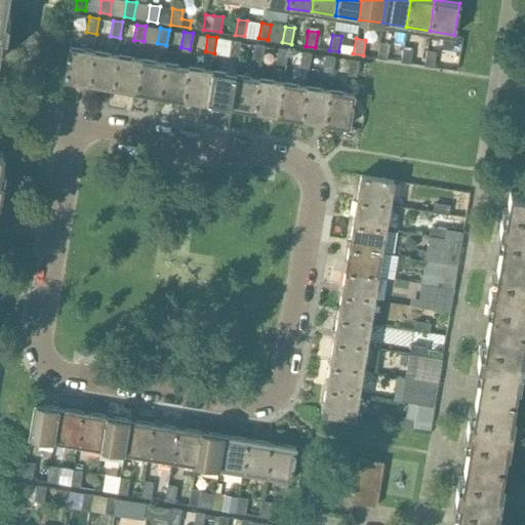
[(231,40),(229,55),(238,56),(240,41),(231,40)]
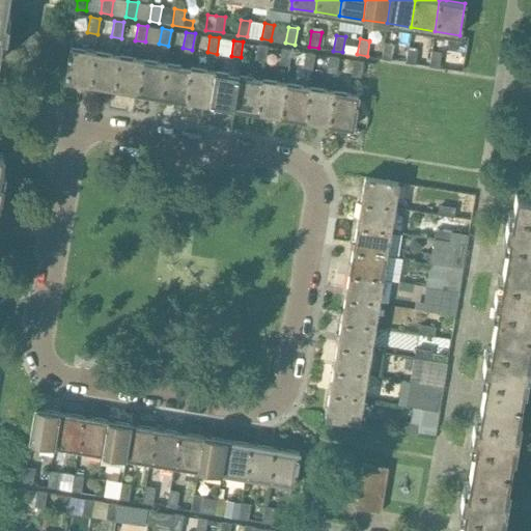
[(384,43),(384,44),(381,58),(391,60),(393,44),(384,43)]
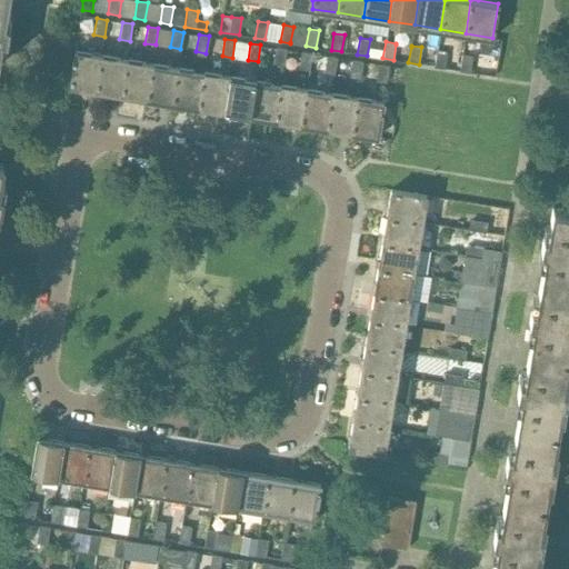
[(276,47),(273,65),(283,66),(286,49),(276,47)]
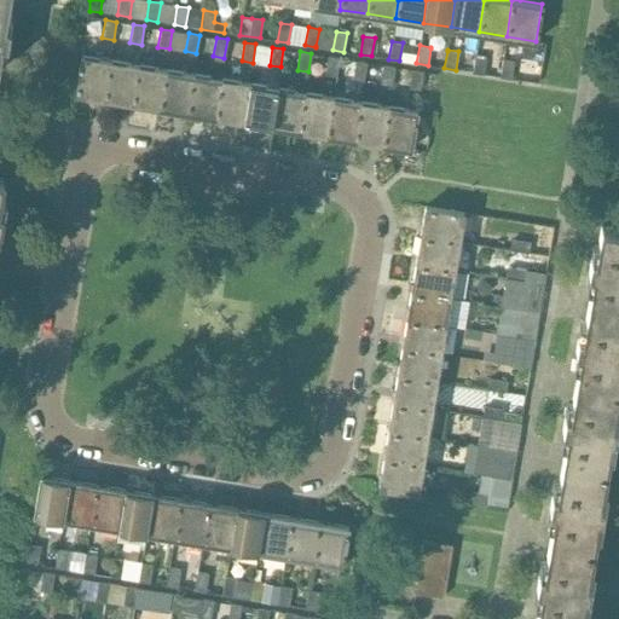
[(472,73),(484,74),(486,56),(475,55),(472,73)]
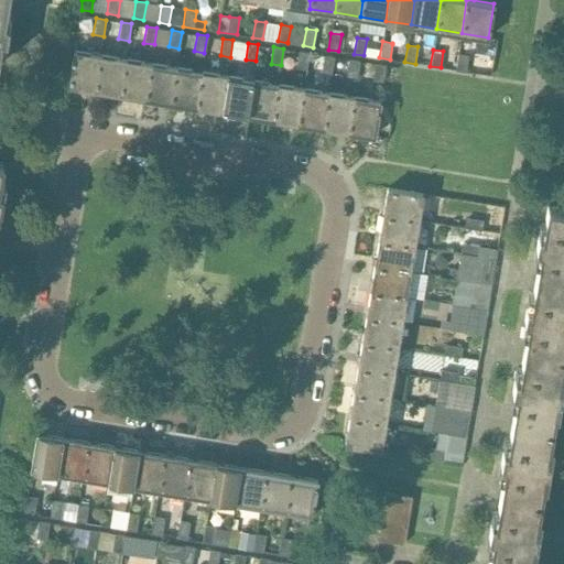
[(100,55),(74,51),(68,86),(94,89),(100,55)]
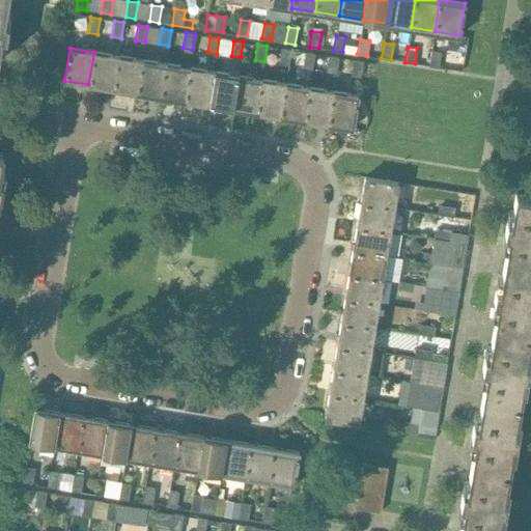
[(281,48),(279,63),(288,65),(290,49),(281,48)]
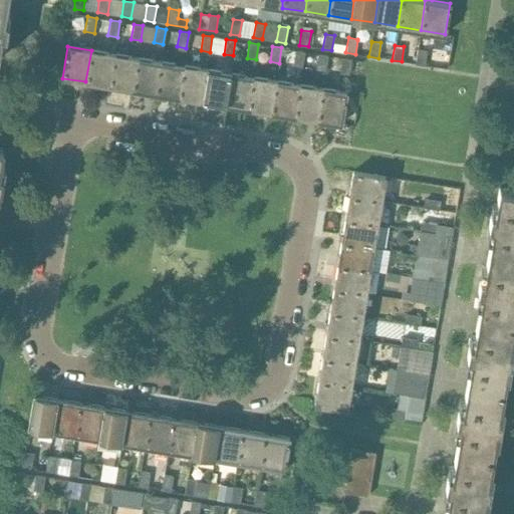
[(415,63),(424,65),(427,50),(418,48),(415,63)]
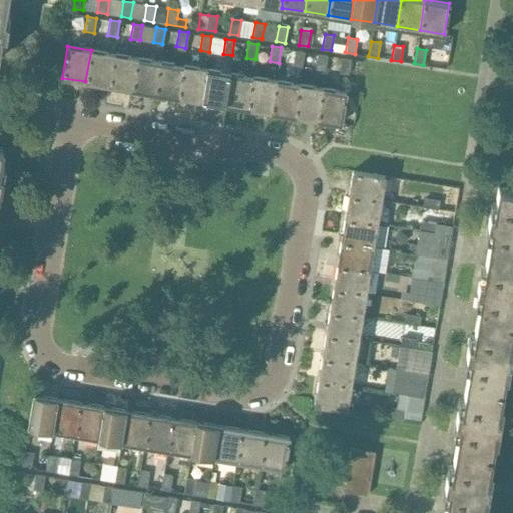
[(85,81),(108,85),(113,54),(91,50),(85,81)]
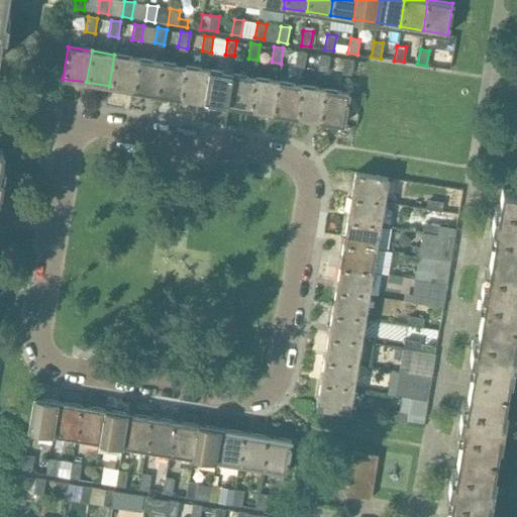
[(297,50),(294,66),(304,67),(306,52),(297,50)]
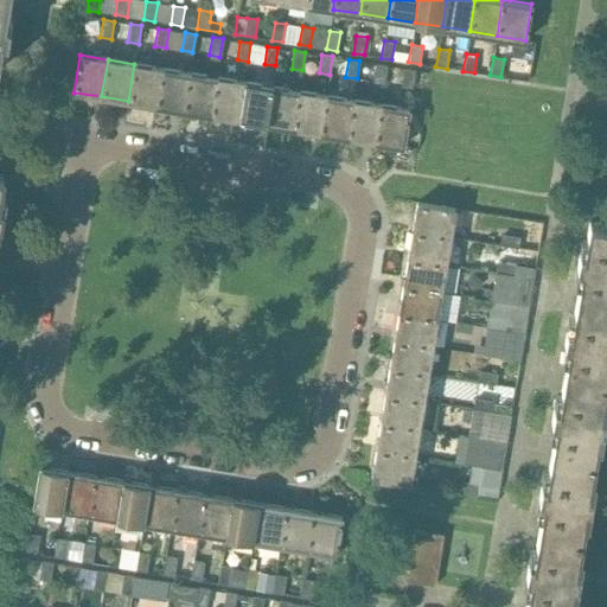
[(376,63),(372,82),(383,83),(387,65),(376,63)]
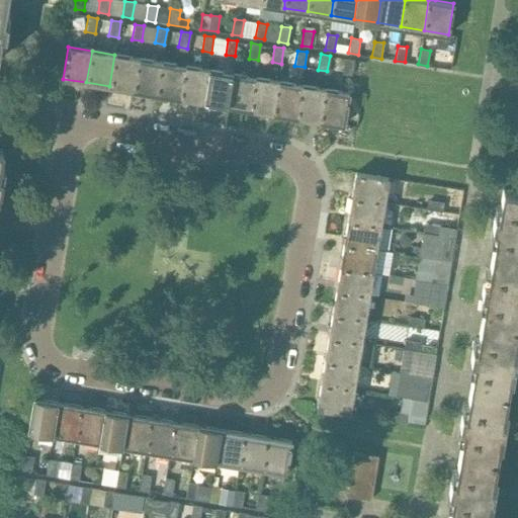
[(109,86),(133,89),(138,58),(114,55),(109,86)]
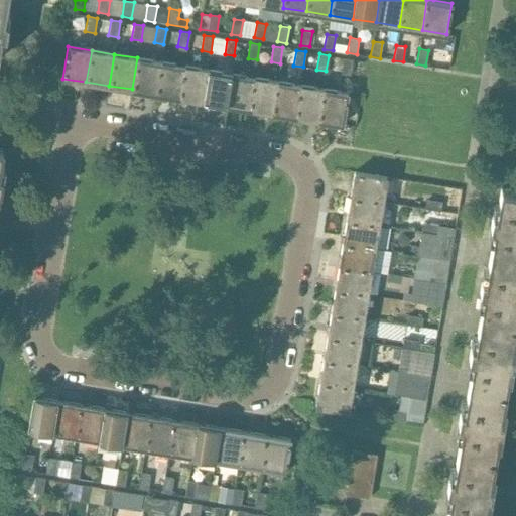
[(137,57),(132,89),(156,93),(161,61),(137,57)]
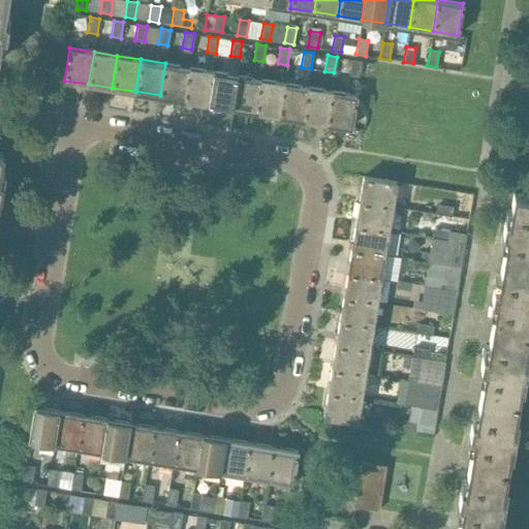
[(351,59),(349,75),(359,76),(362,61),(351,59)]
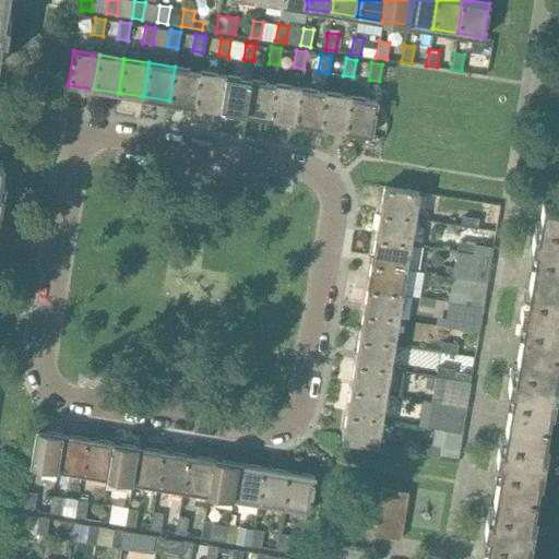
[(175,67),(169,100),(194,105),(200,71),(175,67)]
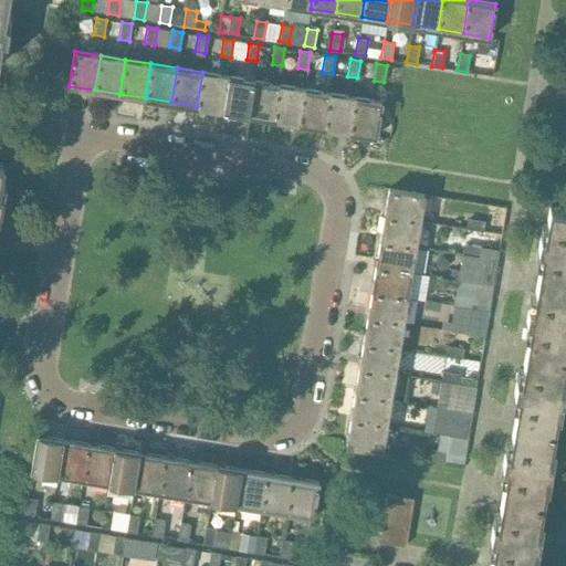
[(202,72),(197,106),(222,111),(228,76),(202,72)]
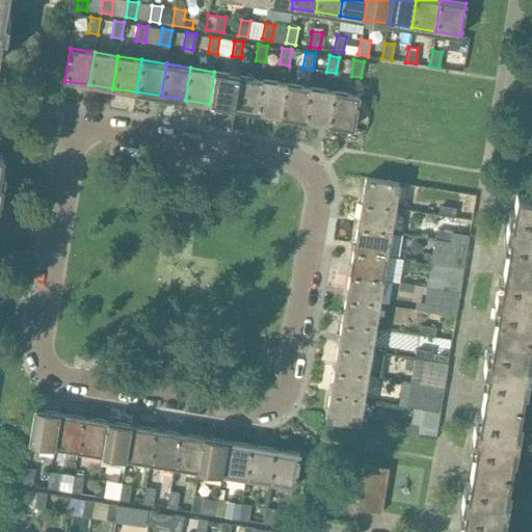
[(209,104),(233,107),(238,75),(214,72),(209,104)]
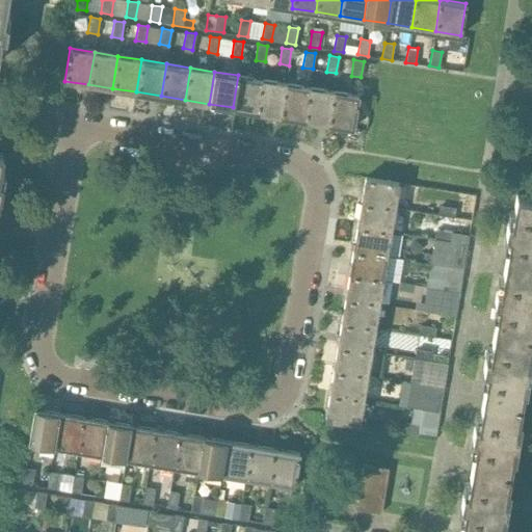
[(233,107),(257,111),(262,79),(238,75),(233,107)]
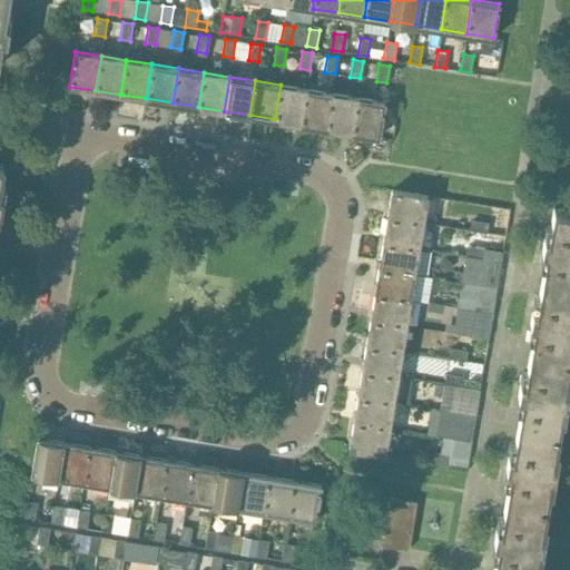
[(275,119),(300,124),(305,89),(281,85),(275,119)]
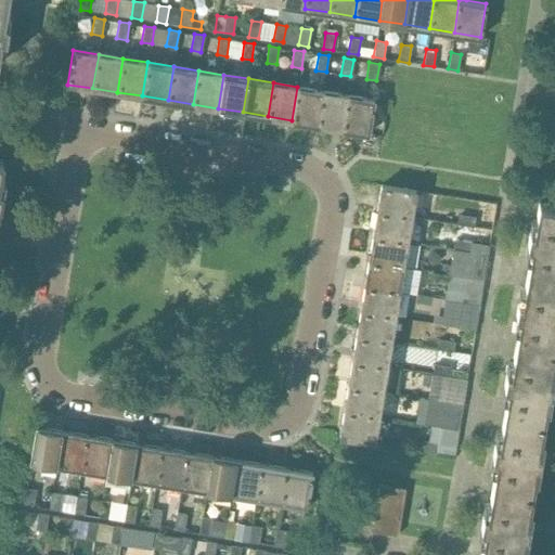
[(323,90),(297,87),(292,120),(318,125),(323,90)]
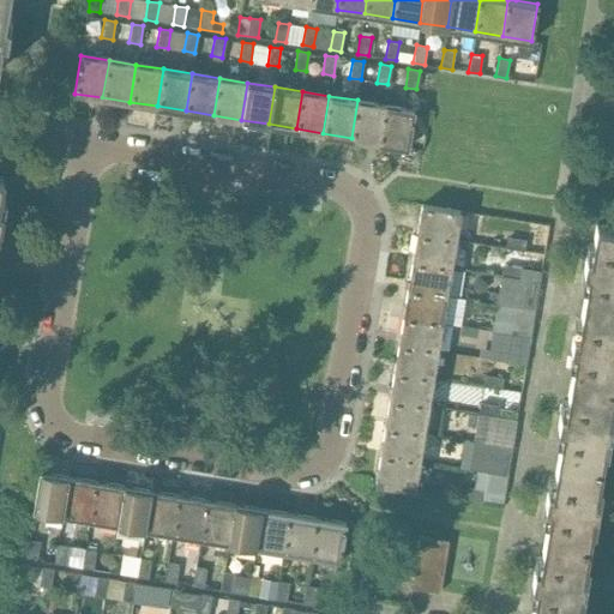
[(385,104),(357,100),(351,138),(379,142),(385,104)]
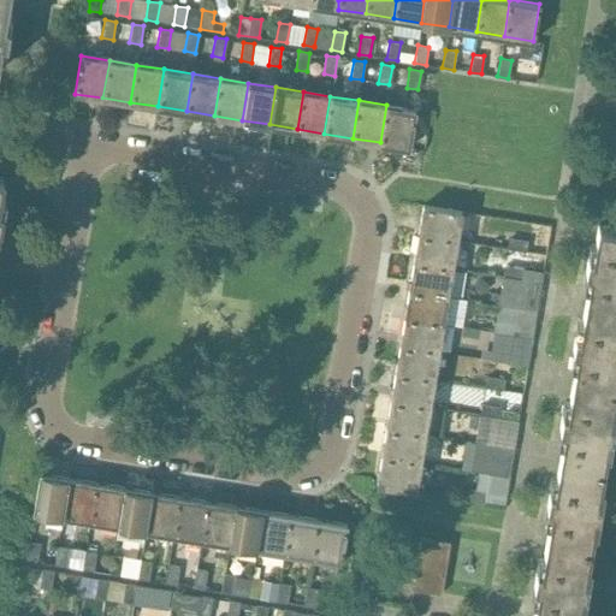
[(414,110),(386,105),(380,142),(408,147),(414,110)]
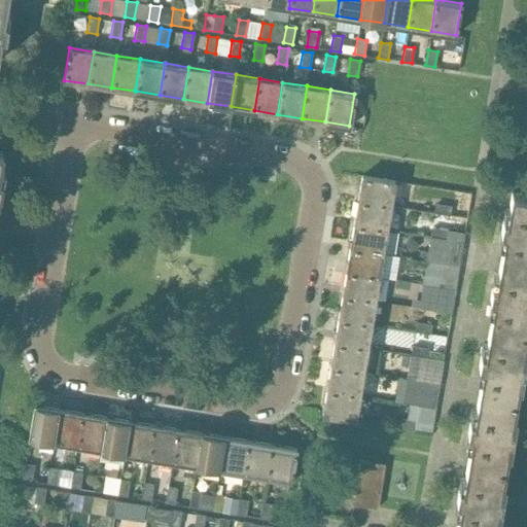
[(390,205),(394,180),(362,175),(358,199),(390,205)]
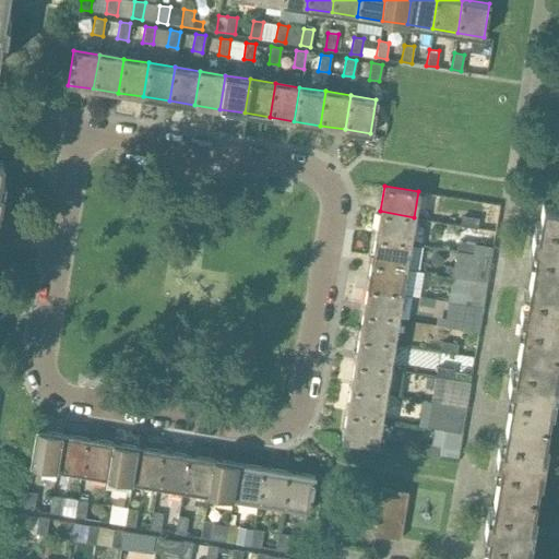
[(532,275),(558,280),(558,204),(543,202),(538,232),(534,232),(532,245),(536,246),(532,275)]
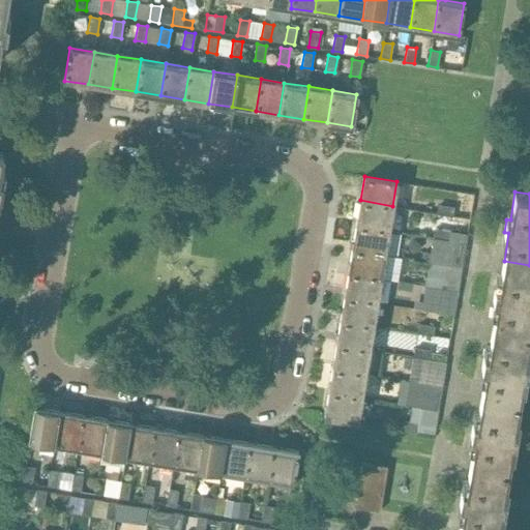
[(360,200),(356,224),(388,229),(392,206),(360,200)]
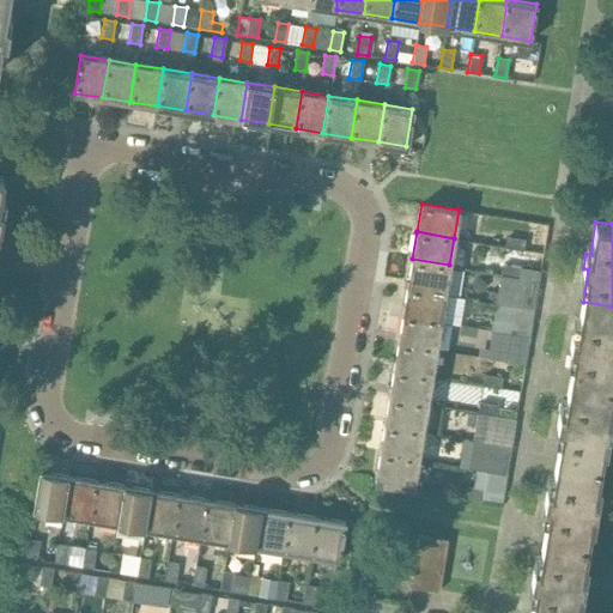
[(504,248),(523,252),(525,240),(507,237),(504,248)]
